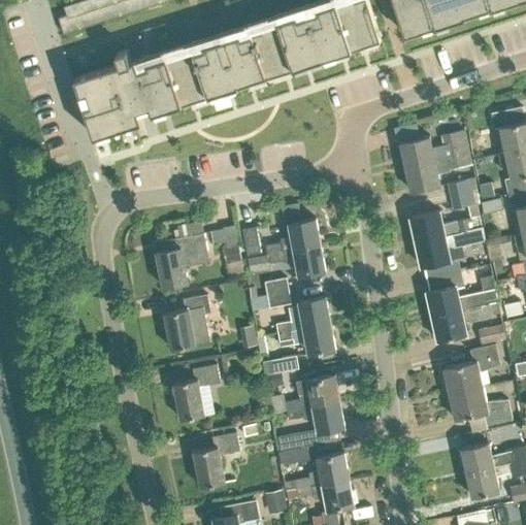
[(58,19),(63,35),(171,0),(74,0),(75,3),(63,6),(66,17),(58,19)]
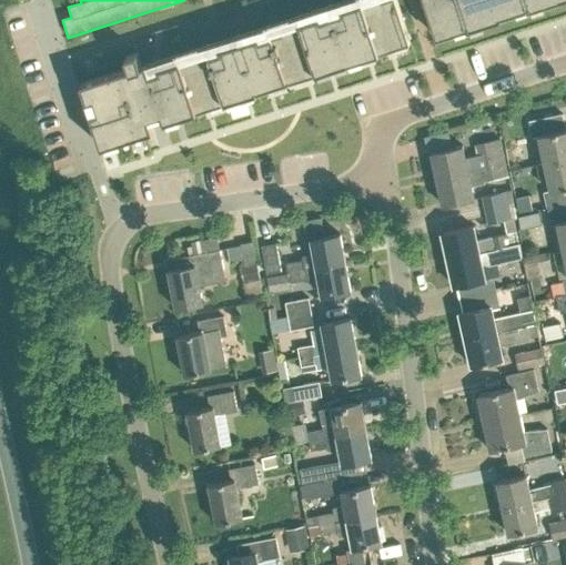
[(128,70),(79,86),(83,98),(86,103),(93,130),(97,139),(148,122),(148,121),(160,118),(162,123),(162,124),(172,121),(179,119),(201,112),(222,106),(228,103),(240,99),(249,97),(254,94),(262,92),(282,86),(289,83),(310,77),(316,74),(323,72),(331,70),(343,66),(350,63),(370,57),(384,52),(404,47),(407,46),(408,44),(393,0),(383,0),(381,1),(381,0),(371,0),(364,2),(340,10),(341,13),(320,20),(319,17),(303,22),(280,30),(281,33),(260,40),(259,37),(238,43),(219,49),(220,52),(199,60),(198,57),(148,72),(145,66),(140,67),(135,54),(124,58),(128,70)]
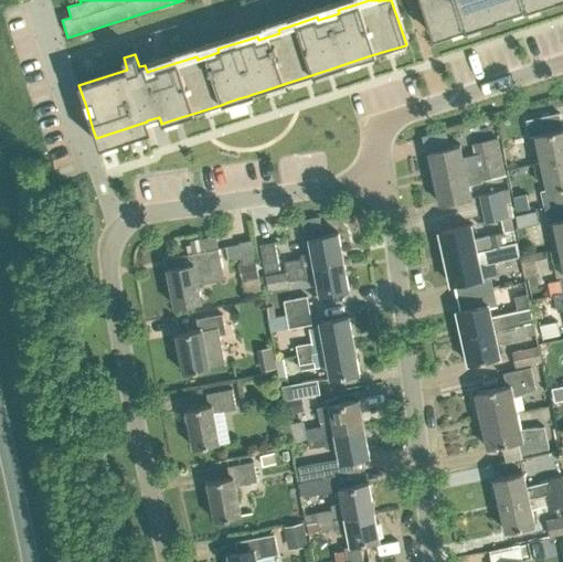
[(420,0),(434,40),(558,0),(420,0)]
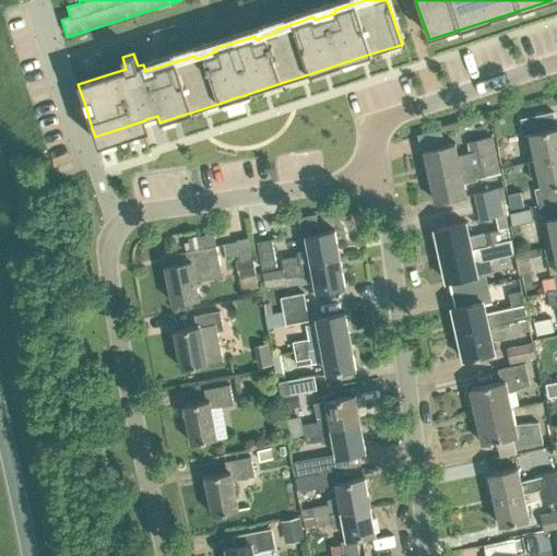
[(332,134),(346,130),(342,117),(328,121),(332,134)]
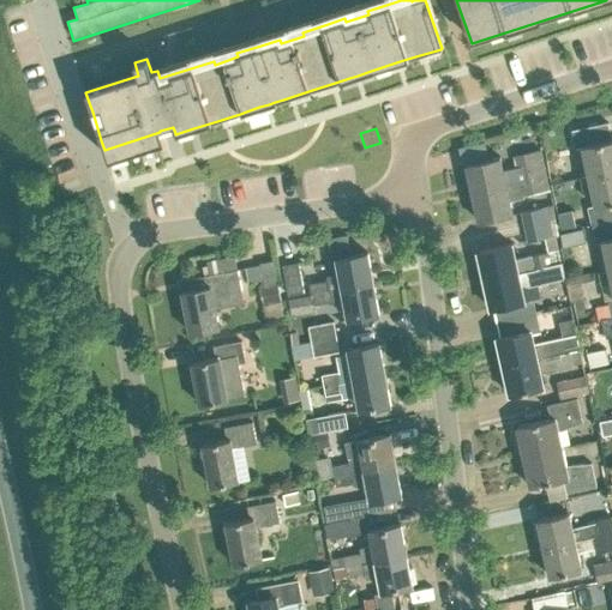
[(588,179),(611,174),(611,142),(594,146),(591,128),(571,133),(575,151),(582,150),(588,179)]
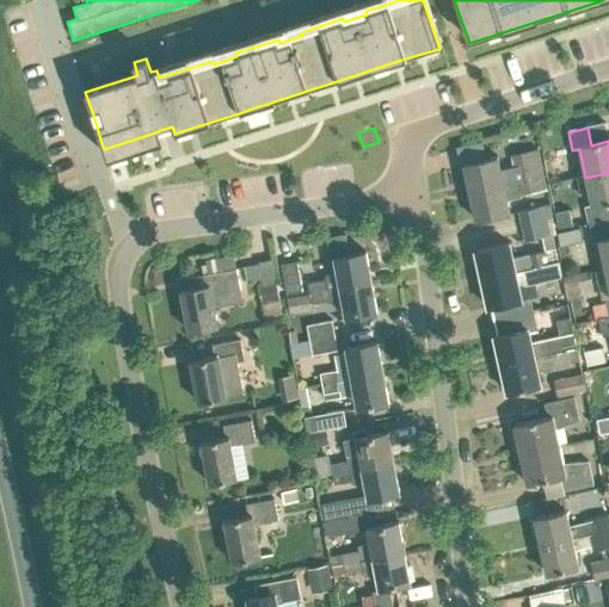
[(514,168),(499,172),(497,159),(463,166),(469,194),(543,179),(537,152),(511,158),(514,168)]
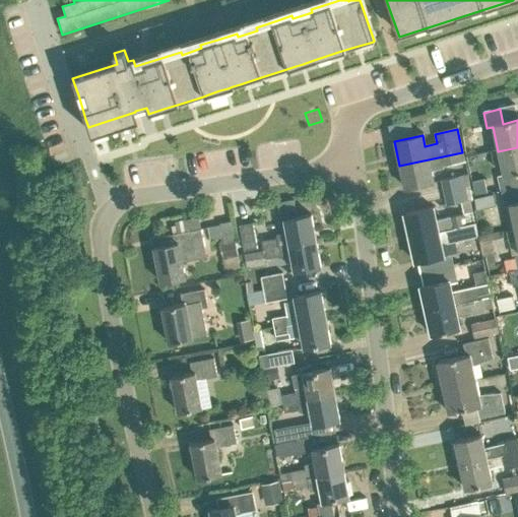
[(497,178),(500,193),(517,188),(517,147),(498,151),(491,152),(493,164),(500,163),(503,177),(497,178)]
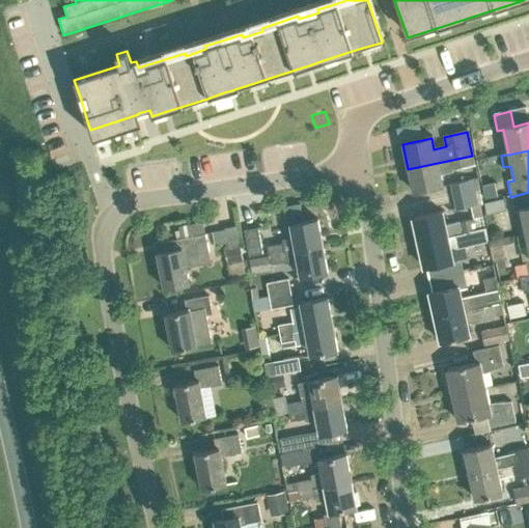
[(472,156),(408,169),(414,194),(443,188),(440,176),(452,174),(452,172),(474,167),(472,156)]
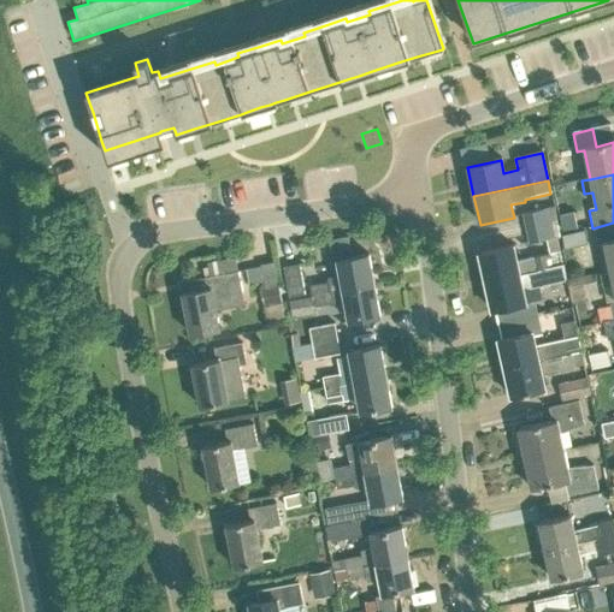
[(525,230),(550,225),(547,211),(523,215),(525,230)]
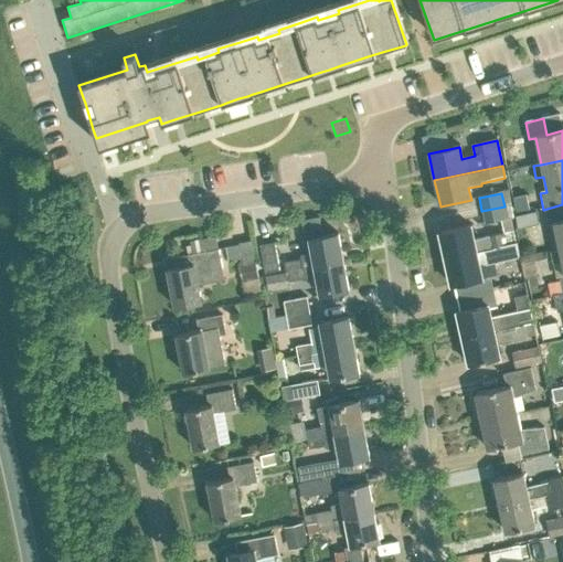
[(562,204),(543,210),(548,226),(553,225),(559,252),(562,250),(562,204)]
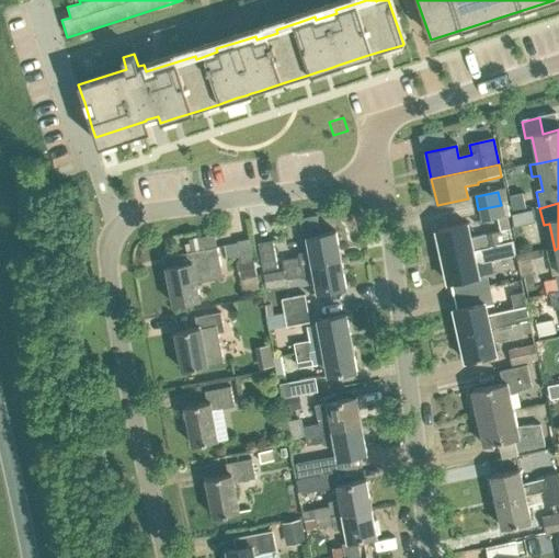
[(478,209),(480,224),(503,218),(501,205),(478,209)]
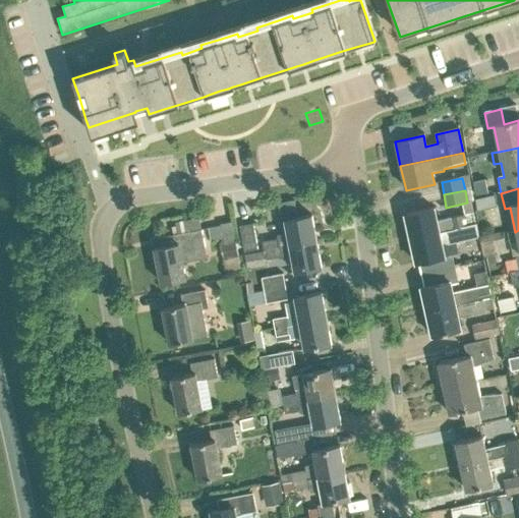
[(477,199),(480,212),(497,208),(494,195),(477,199)]
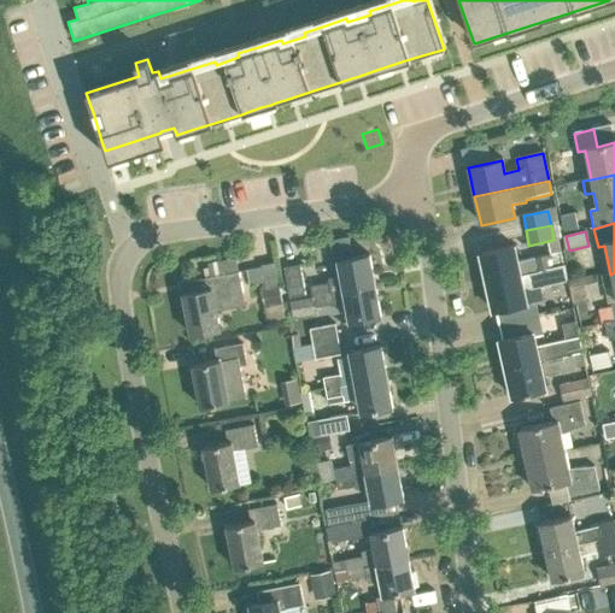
[(480,255),(486,284),(562,269),(560,254),(516,264),(513,247),(480,255)]
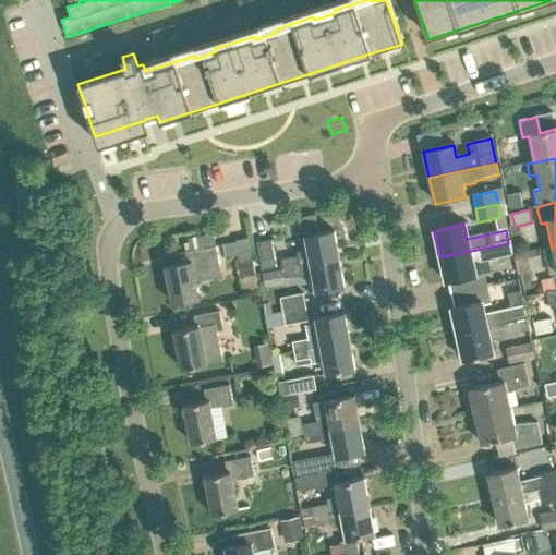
[(280,270),(337,261),(331,231),(303,237),(306,251),(294,253),(295,256),(279,260),(280,270)]
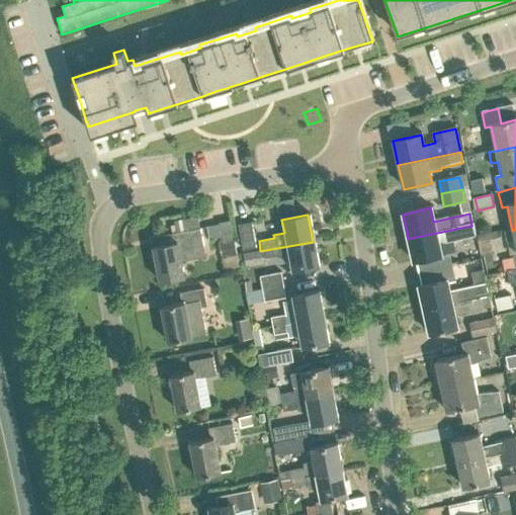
[(237,224),(242,250),(254,248),(250,222),(237,224)]
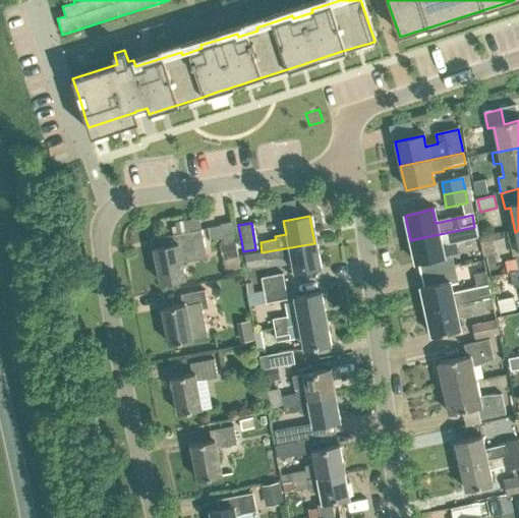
[(474,227),(410,240),(415,265),(436,260),(438,270),(453,267),(451,256),(444,259),(441,246),(477,238),(474,227)]
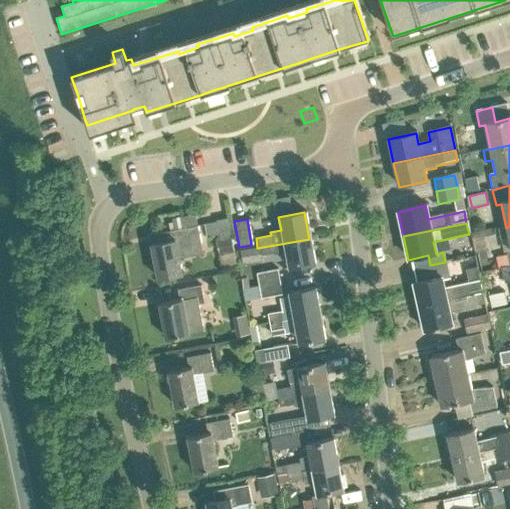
[(154,235),(155,244),(150,245),(156,280),(180,276),(175,250),(199,246),(196,227),(168,233),(154,235)]
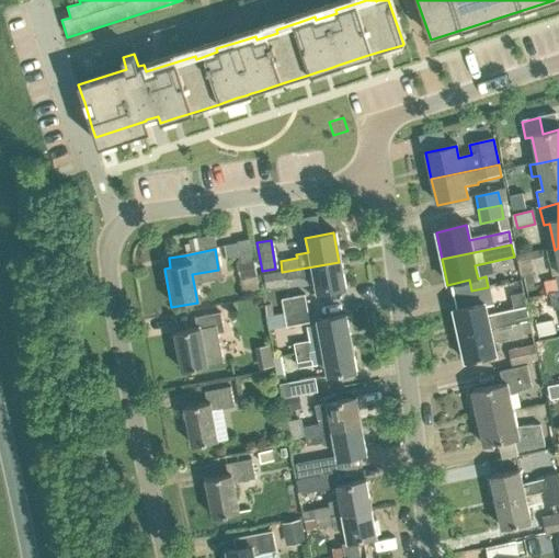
[(237,264),(240,281),(257,277),(253,261),(237,264)]
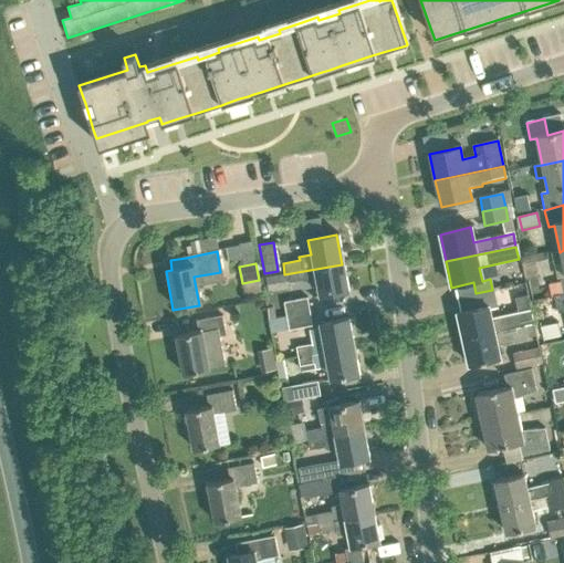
[(316,281),(320,299),(347,293),(342,264),(284,274),(285,275),(286,275),(288,285),(304,282),(305,283),(316,281)]
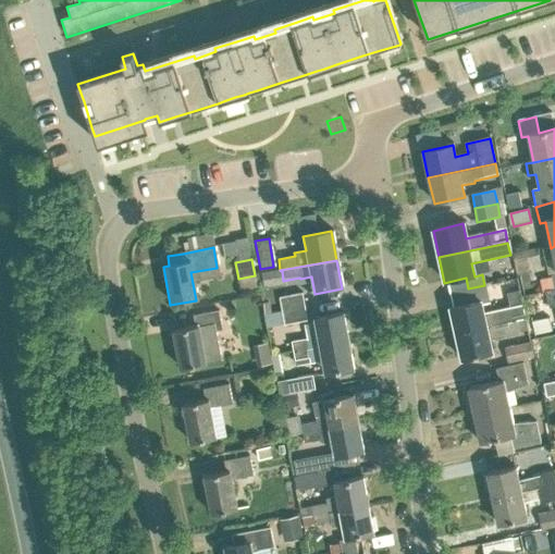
[(468,294),(470,304),(449,308),(455,334),(525,320),(520,302),(481,310),(480,302),(488,300),(485,290),(468,294)]
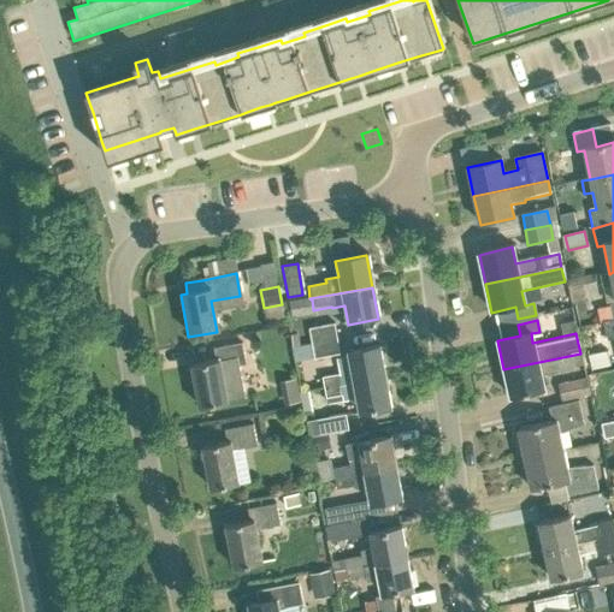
[(613,321),(613,322),(601,325),(604,343),(613,340),(613,321)]
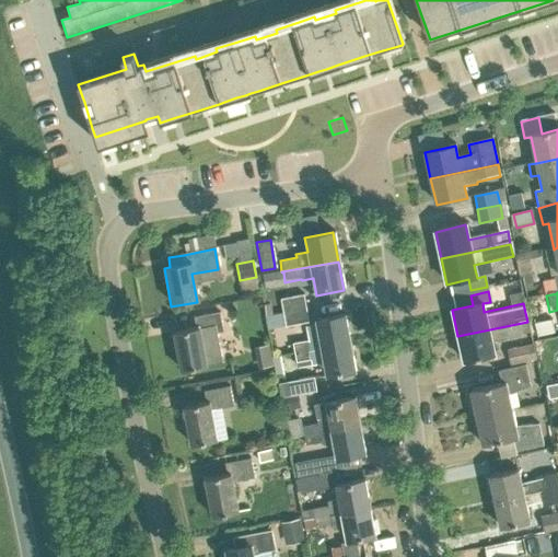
[(279,298),(281,312),(304,308),(302,294),(279,298)]
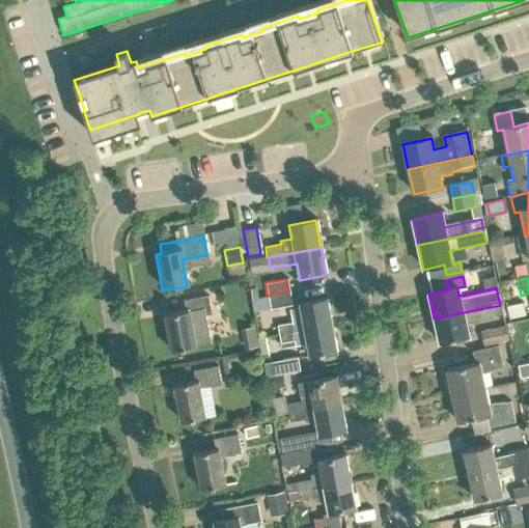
[(288,292),(267,296),(270,308),(291,304),(288,292)]
